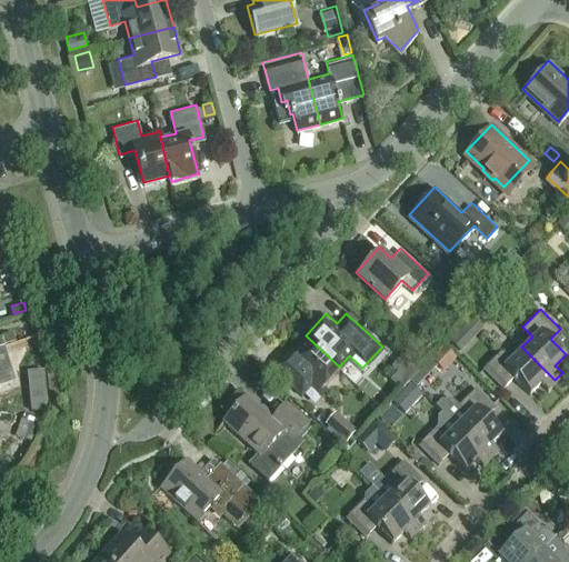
[(460,349),(481,325),(469,314),(448,337),(460,349)]
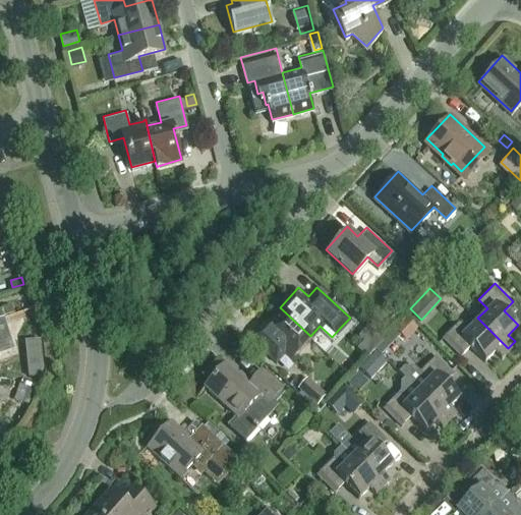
[(0,315),(3,315),(15,310),(12,301),(0,304),(0,315)]
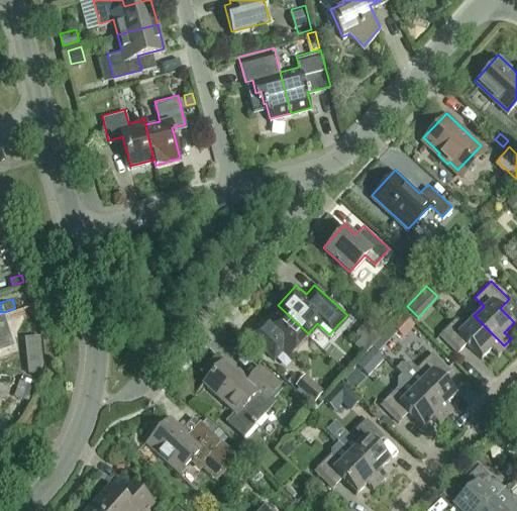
[(289,354),(308,333),(278,305),(259,325),(255,322),(247,332),(274,356),(282,348),(289,354)]
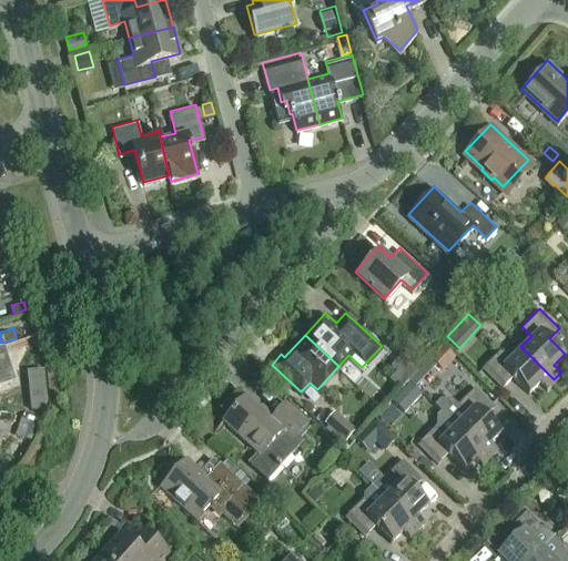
[(445,342),(432,355),(445,368),(458,355),(445,342)]
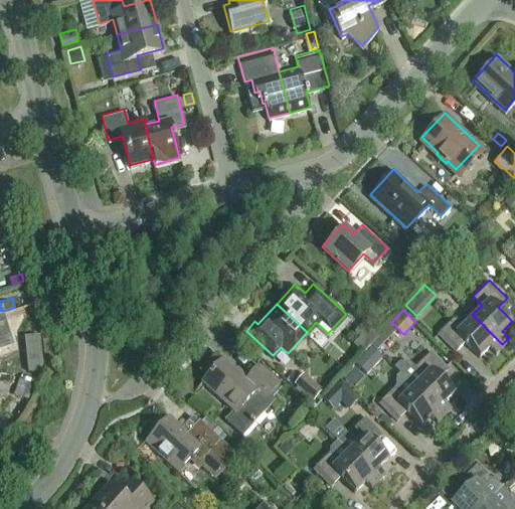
[(0,347),(14,343),(3,311),(0,311),(0,347)]
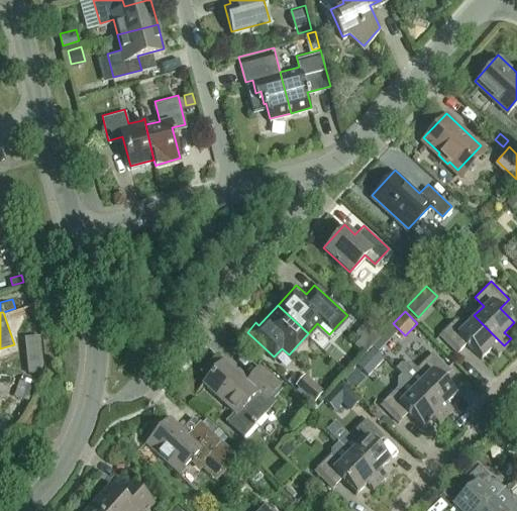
[(497,352),(504,345),(474,315),(464,324),(456,315),(439,332),(457,350),(467,341),(481,355),(491,345),(497,352)]
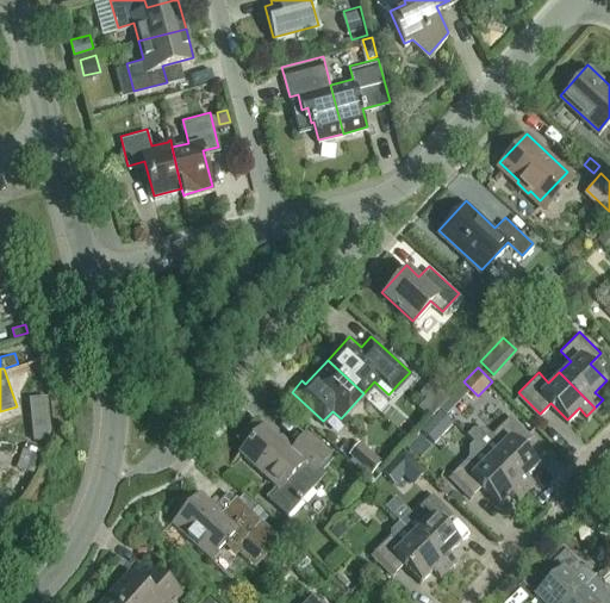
[(440,408),(421,428),(434,440),(452,420),(440,408)]
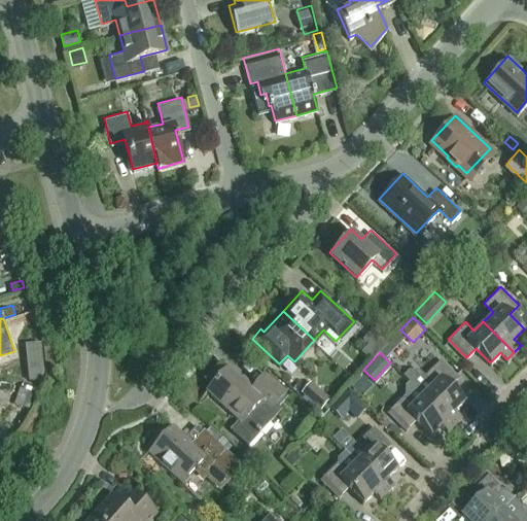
[(441,356),(424,373),(419,368),(408,369),(402,374),(409,379),(454,423),(461,416),(454,410),(464,400),(450,384),(459,375),(441,356)]
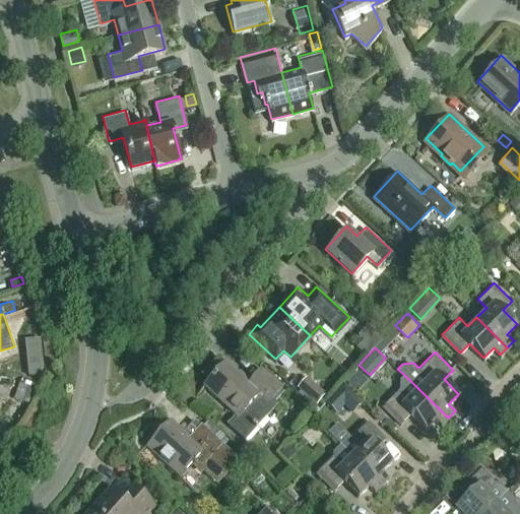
[(39,352),(25,354),(26,369),(39,369),(39,352)]
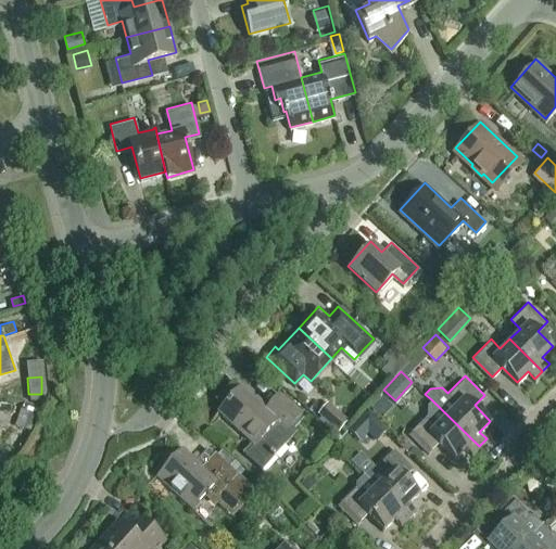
[(238,386),(217,409),(253,442),(243,452),(261,468),(297,429),(293,425),(303,415),(278,393),(267,405),(265,403),(263,405),(242,385),(240,388),(238,386)]
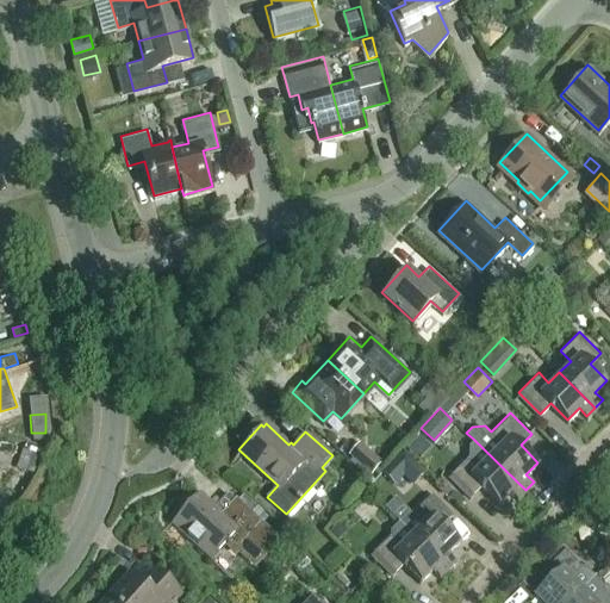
[(385,459),(362,439),(350,452),(373,472),(385,459)]
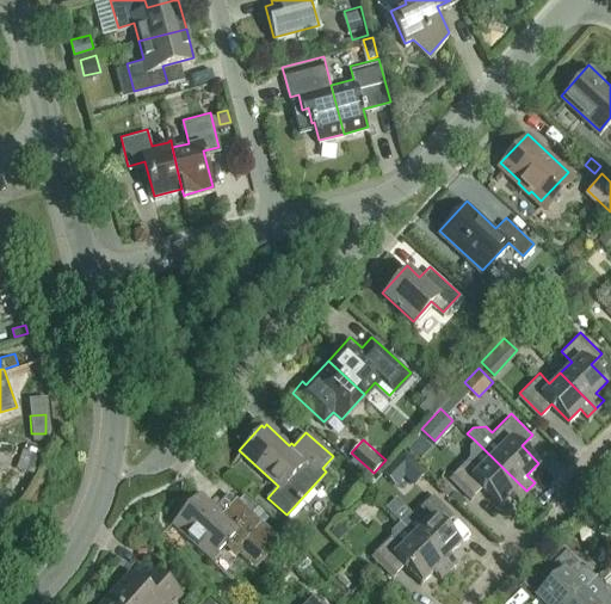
[(518,498),(526,491),(474,439),(470,444),(469,455),(450,474),(471,495),(482,485),(499,503),(511,491),(518,498)]
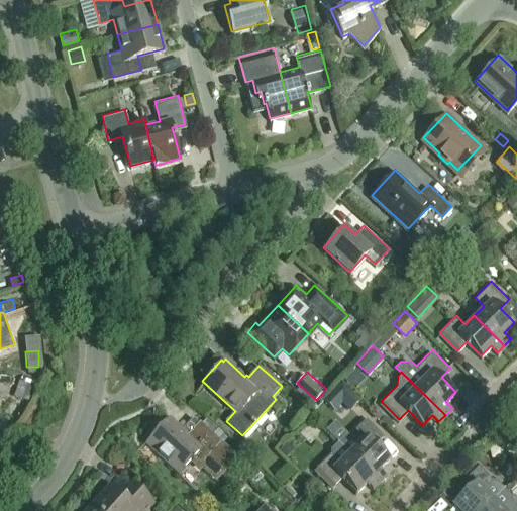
[(19,376),(15,389),(31,394),(35,381),(19,376)]
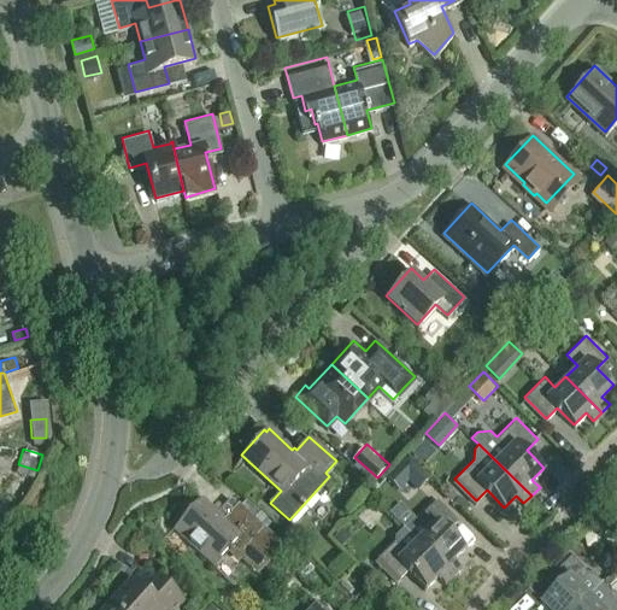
[(407,451),(387,473),(400,486),(407,476),(417,486),(429,473),(407,451)]
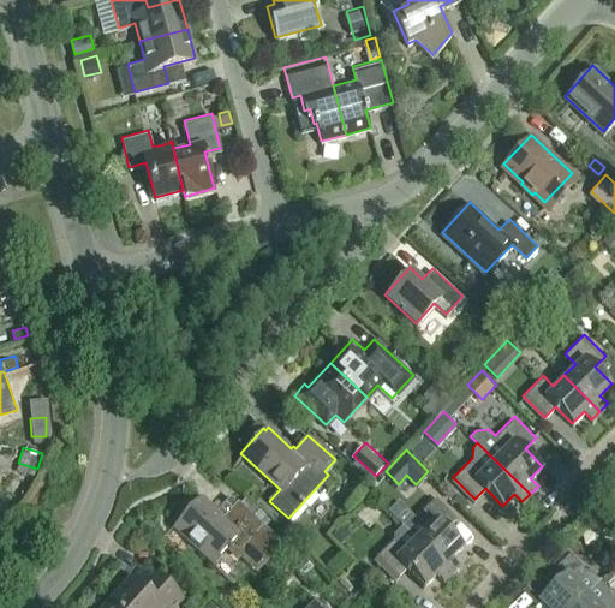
[(203,494),(174,526),(210,560),(231,537),(244,550),(246,553),(251,555),(256,559),(261,559),(266,559),(269,556),(282,541),(242,504),(228,518),(203,494)]
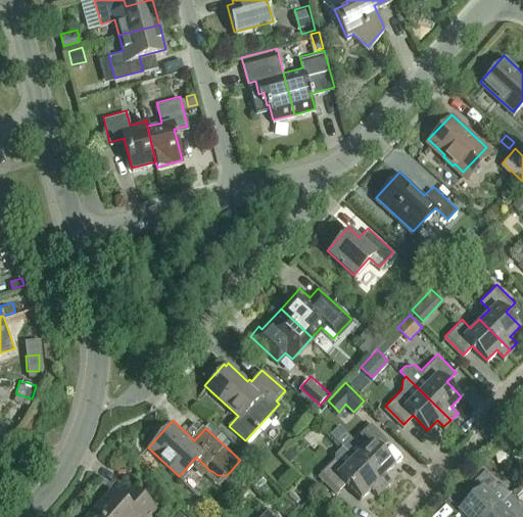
[(383,486),(390,480),(384,473),(394,463),(379,449),(388,439),(370,421),(354,436),(349,436),(341,444),(383,486)]
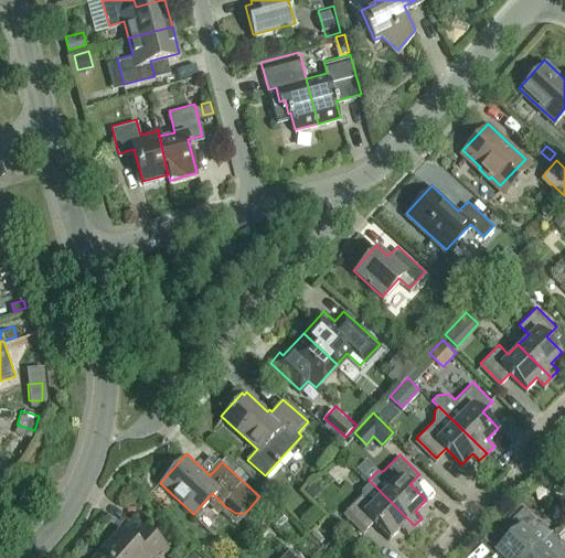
[(407,533),(414,525),(369,480),(361,487),(362,493),(343,511),(363,530),(373,521),(390,536),(400,525),(407,533)]
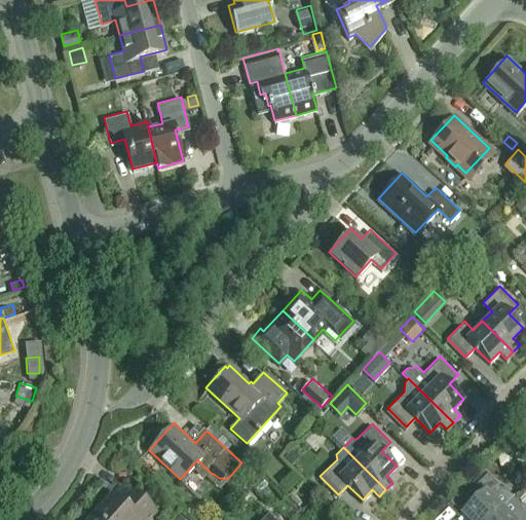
[(293,448),(286,455),(293,462),(300,455),(293,448)]
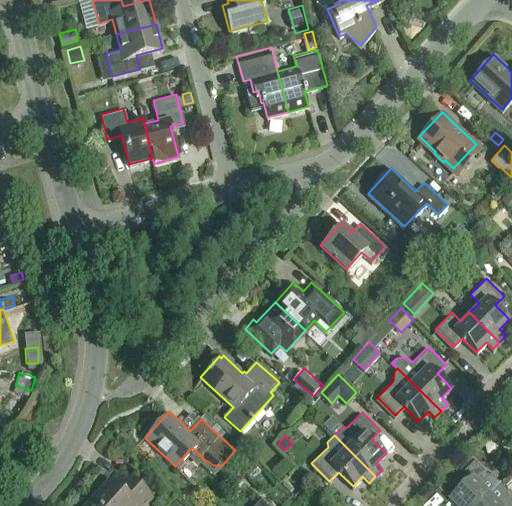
[(455,480),(460,486),(448,498),(455,505),(472,505),(499,480),(492,472),(487,473),(472,457),(454,475),(457,478),(455,480)]
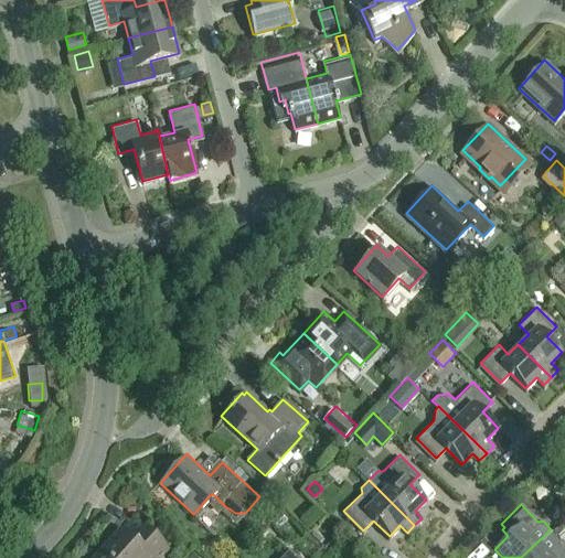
[(120,526),(92,557),(153,557),(168,544),(146,524),(134,538),(120,526)]
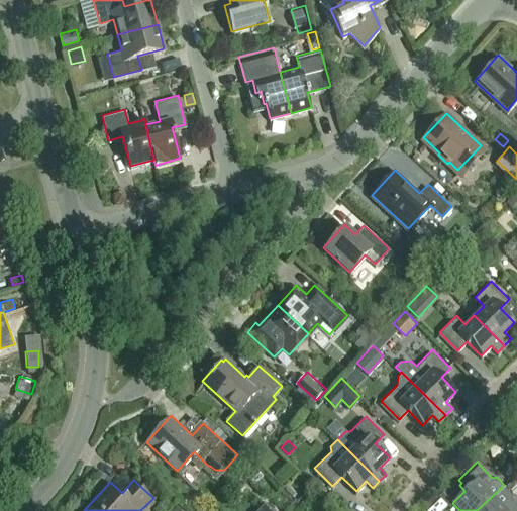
[(504,485),(477,510),(516,510),(516,503),(513,499),(512,493),(504,485)]
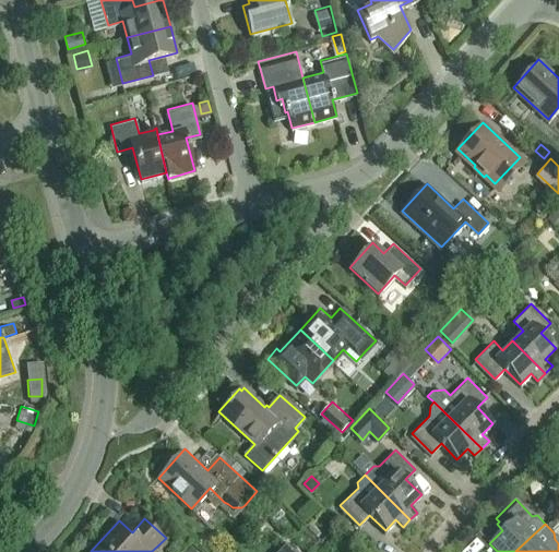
[(289,540),(276,551),(299,551),(300,551),(289,540)]
